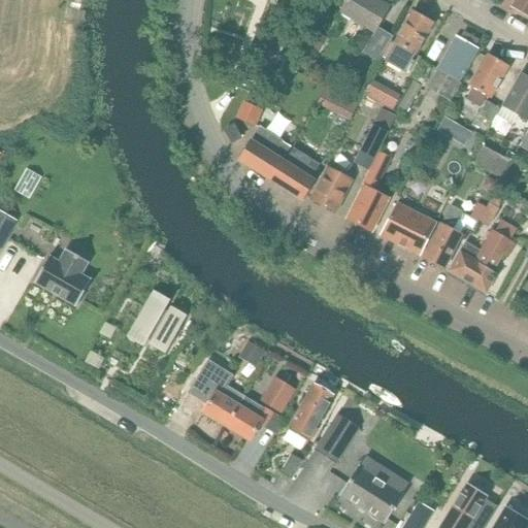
[(377,62),(393,36),(378,28),(391,7),(378,0),(344,0),(338,12),(374,33),(363,53),(377,62)]
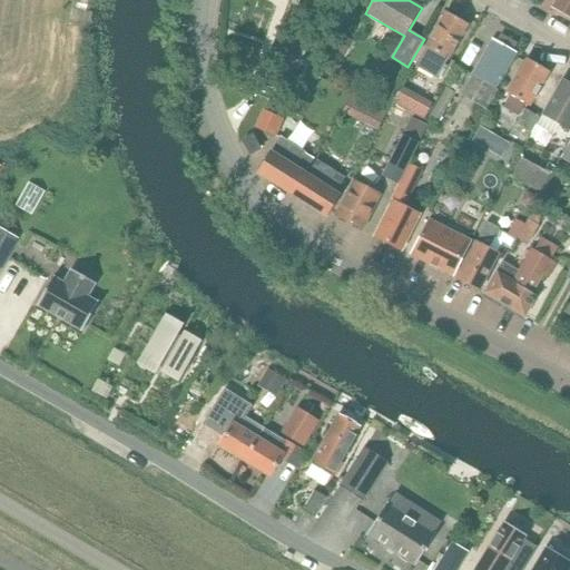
[(569,0),(556,0),(551,8),(569,19),(569,0)]
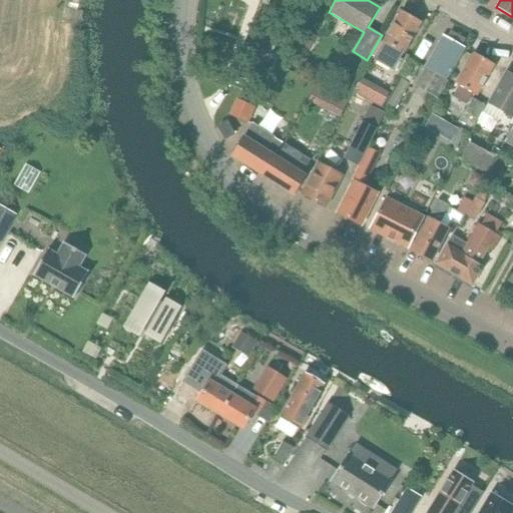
[(384,42),(373,59),(393,71),(397,64),(403,53),(421,22),(402,11),(384,42)]
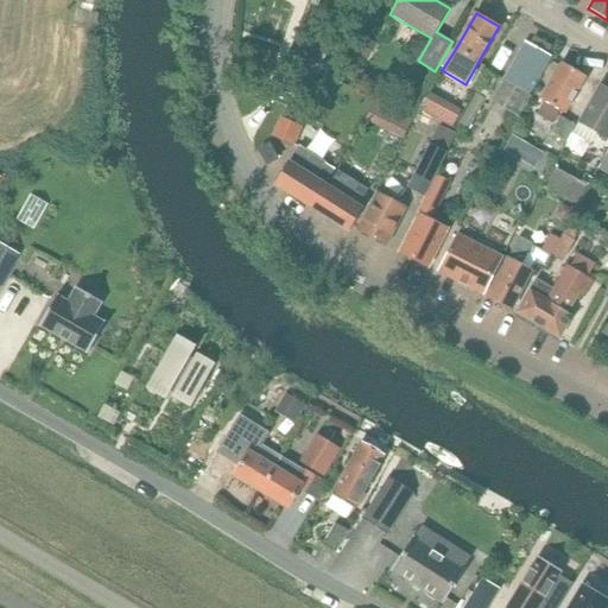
[(358,35),(348,51),(362,58),(372,42),(358,35)]
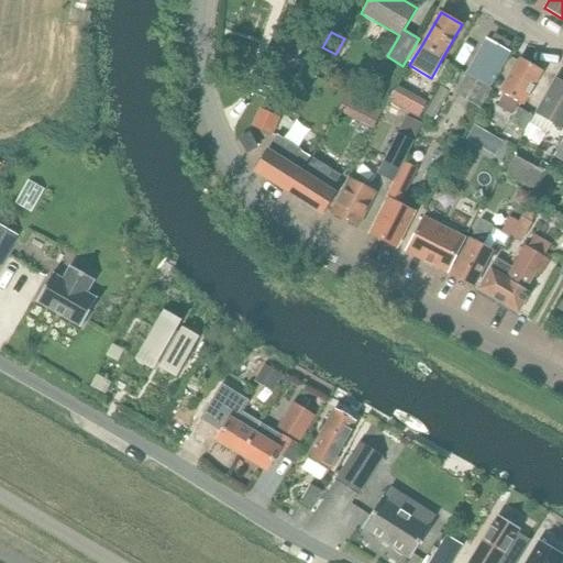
[(486,39),(465,75),(488,88),(489,88),(510,53),(507,51),(489,40),(486,39)]
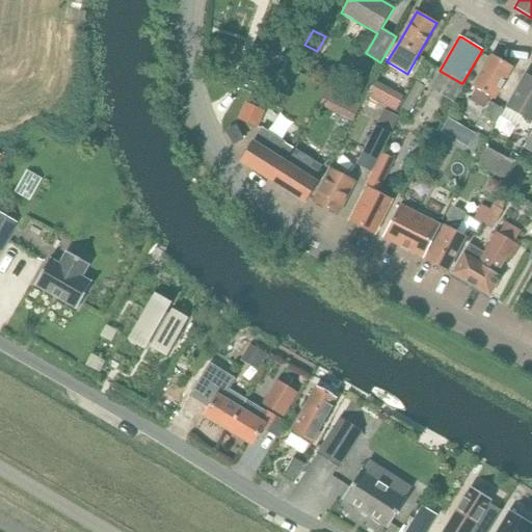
[(512,68),(491,55),(473,87),(494,100),(512,68)]
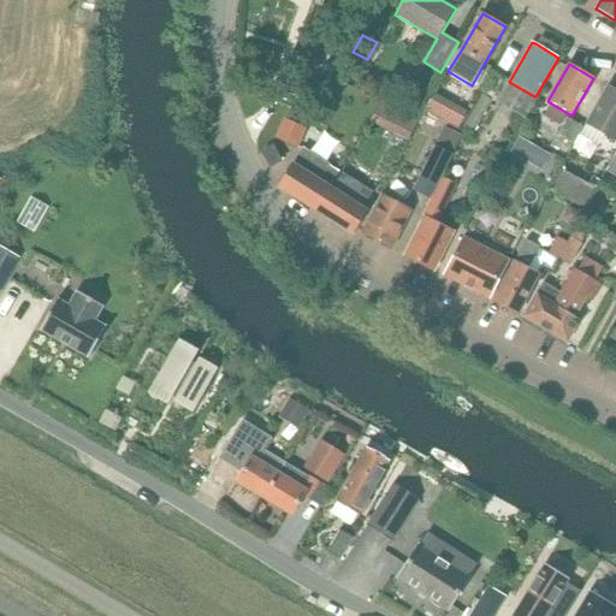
[(615,90),(608,87),(586,124),(580,136),(598,147),(604,135),(615,141),(615,90)]
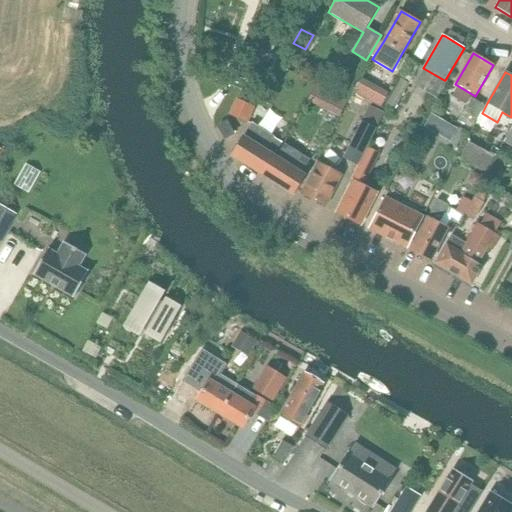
[(399,78),(385,105),(393,109),(408,83),(399,78)]
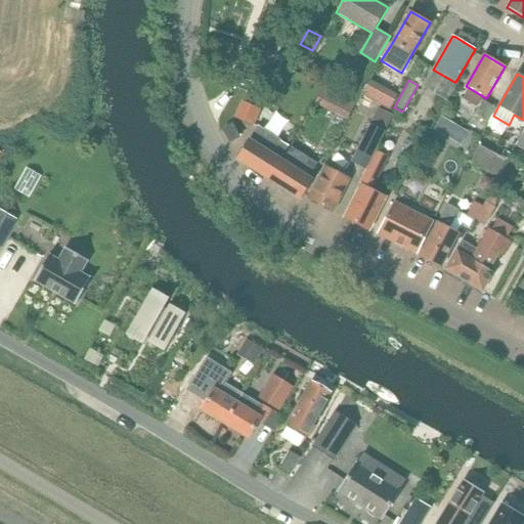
[(386,90),(378,103),(389,111),(397,96),(386,90)]
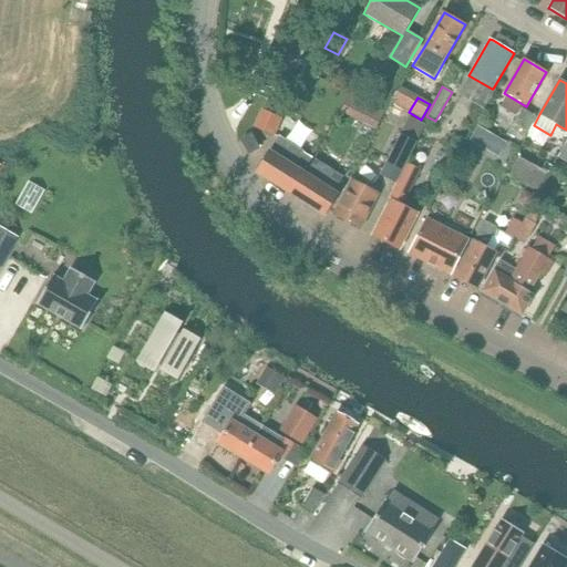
[(274,135),(280,120),(282,121),(288,110),(267,100),(261,111),(255,126),(274,135)]
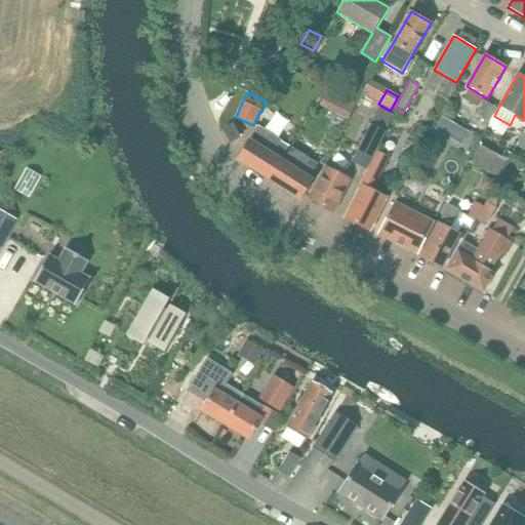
[(355,108),(336,99),(335,101),(325,95),(321,106),(331,111),(332,109),(350,118),(355,108)]
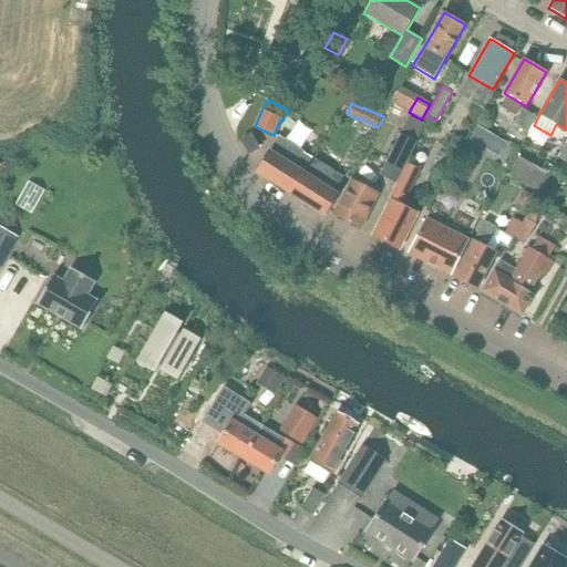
[(528,133),(537,117),(523,109),(514,125),(528,133)]
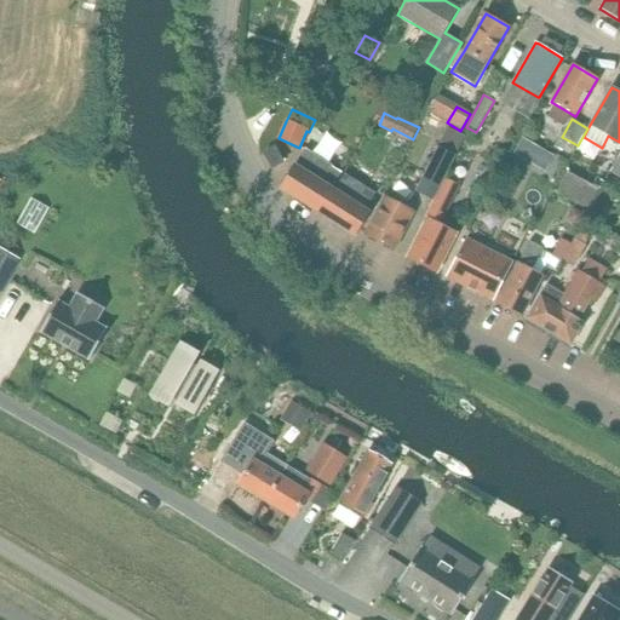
[(521,138),(512,153),(523,159),(532,144),(521,138)]
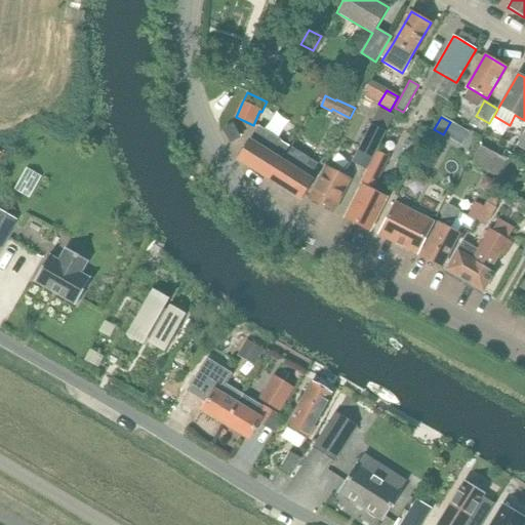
[(233,124),(224,130),(231,143),(240,137),(233,124)]
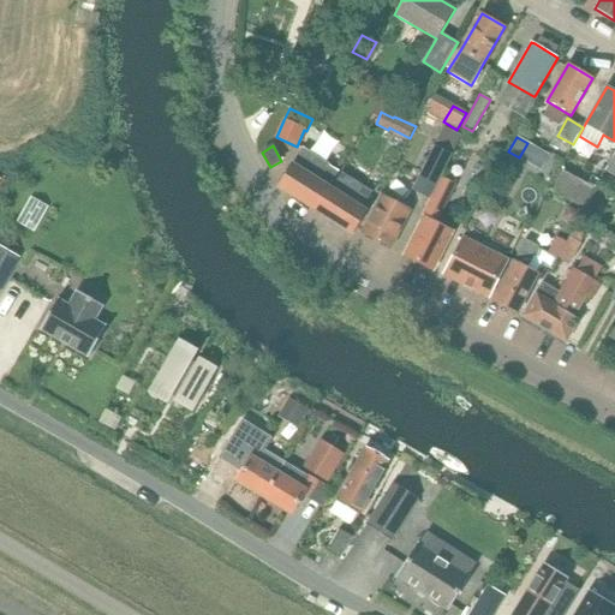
[(434,145),(412,190),(429,198),(430,199),(441,177),(453,155),(452,154),(437,147),(434,145)]
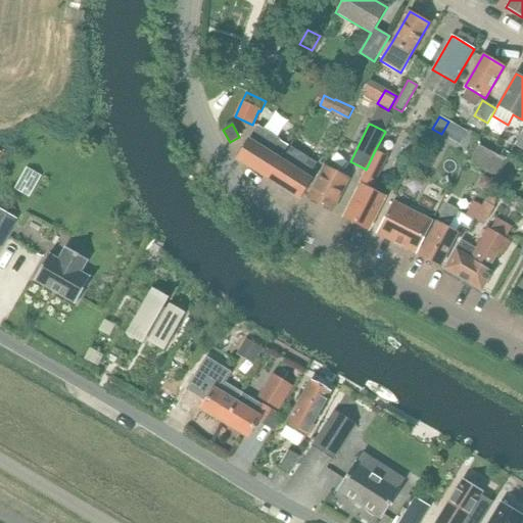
[(255,128),(236,159),(268,179),(280,158),(272,154),(280,140),(257,125),(255,128)]
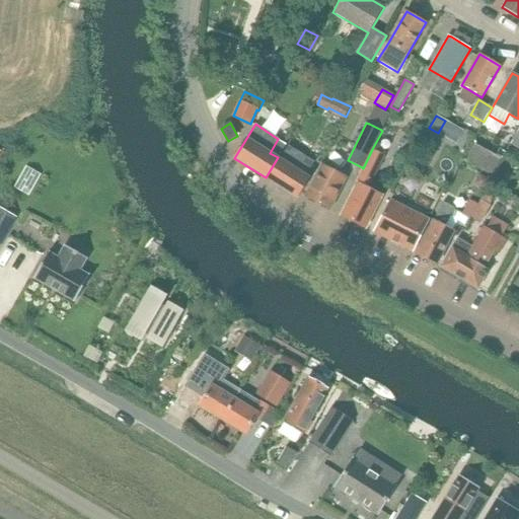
[(474,144),(465,161),(491,174),(495,177),(503,161),(502,160),(500,159),(501,158),(474,144)]
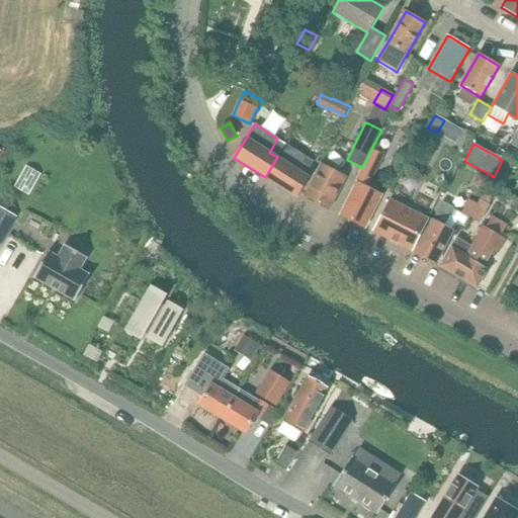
[(277,157),(265,177),(295,196),(309,177),(306,175),(314,162),(287,145),(281,155),(279,158),(277,157)]
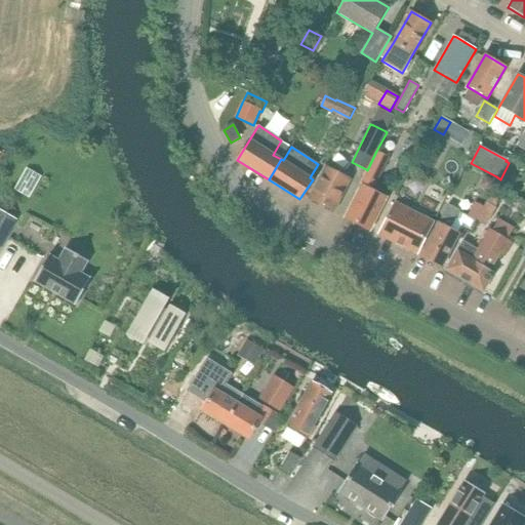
[(505,149),(501,155),(509,158),(512,153),(505,149)]
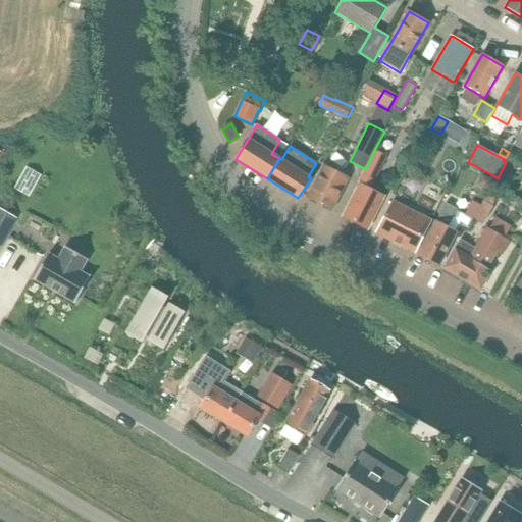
[(359,185),(343,216),(368,229),(384,197),(371,190),(374,183),(387,156),(374,150),(365,169),(358,184),(359,185)]
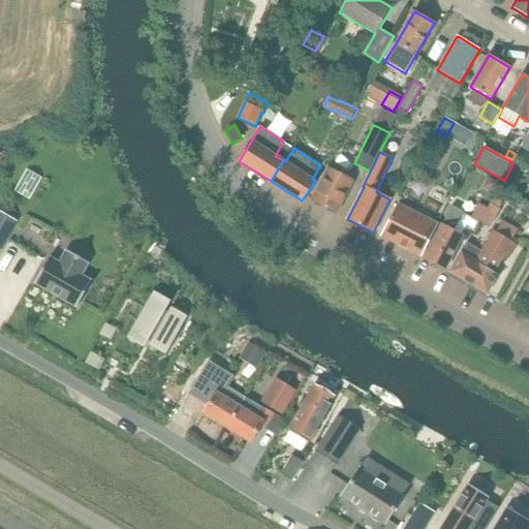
[(328,167),(310,201),(337,214),(353,180),(328,167)]
